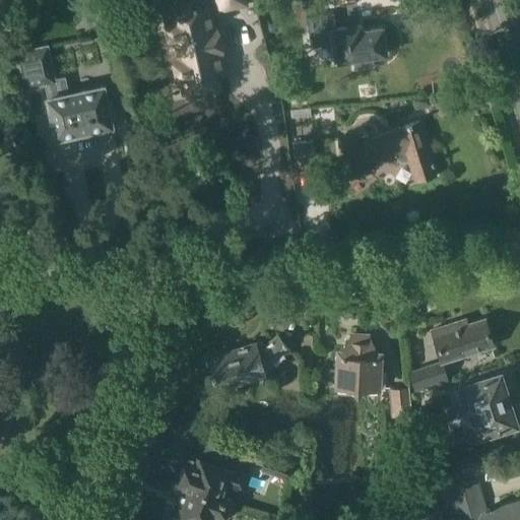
[(216,0),(219,10),(232,7),(246,4),(244,0),(216,0)]
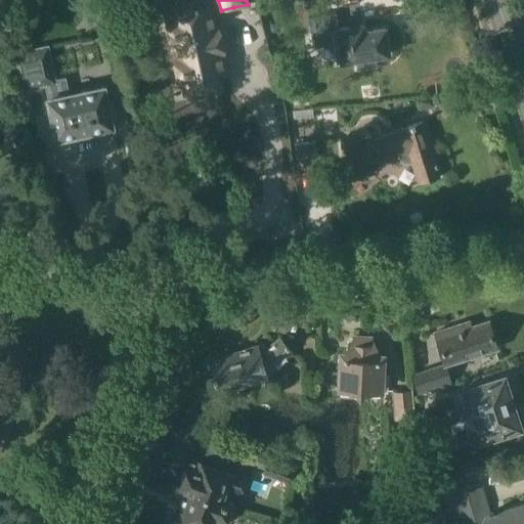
[(190,16),(170,22),(182,81),(224,72),(220,52),(223,51),(222,45),(219,45),(217,38),(220,38),(219,31),(215,32),(210,7),(189,12),(190,16)]
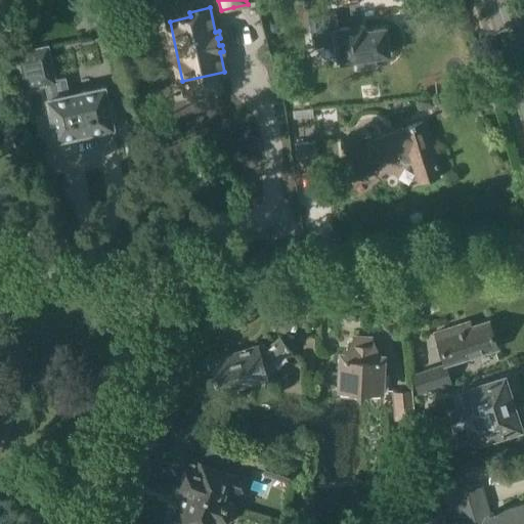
[(336,12),(309,16),(311,33),(332,30),(337,62),(356,59),(357,70),(377,67),(375,56),(389,54),(385,28),(364,31),(363,25),(339,29),(336,12)]
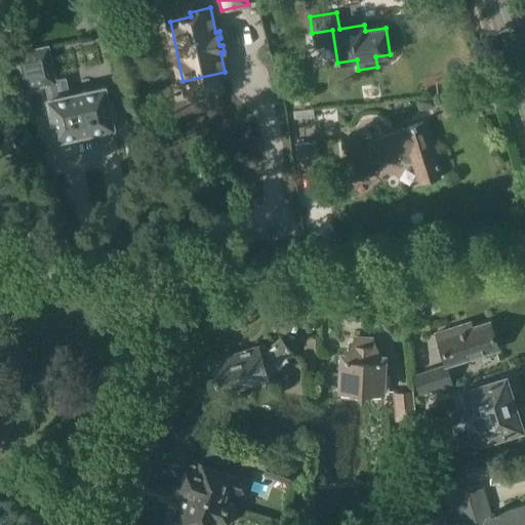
[(45,84),(57,139),(114,127),(105,85),(70,93),(67,77),(55,79),(48,45),(9,54),(17,90),(45,84)]
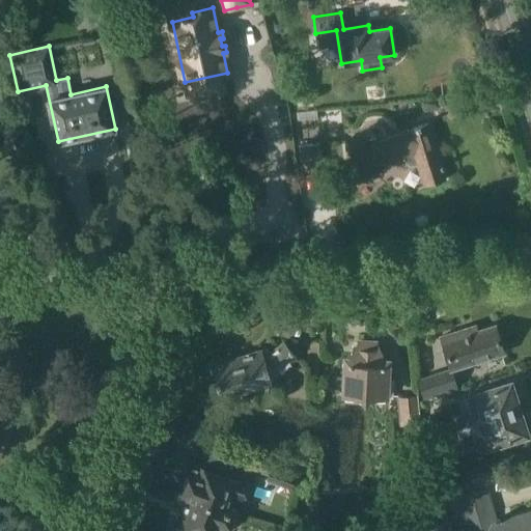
[(413,165),(414,165),(418,164),(425,186),(445,179),(427,123),(407,130),(408,132),(378,141),(376,137),(368,139),(368,138),(368,137),(345,139),(345,140),(350,184),(371,182),(370,167),(403,157),(404,160),(406,161),(407,163),(409,164),(410,165),(413,165)]
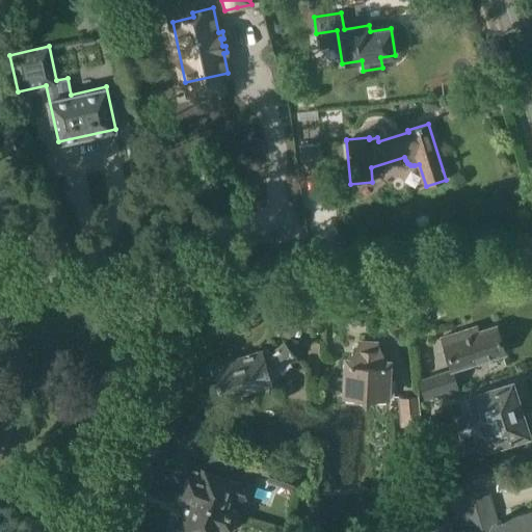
[(323,169),(321,143),(300,144),(301,171),(323,169)]
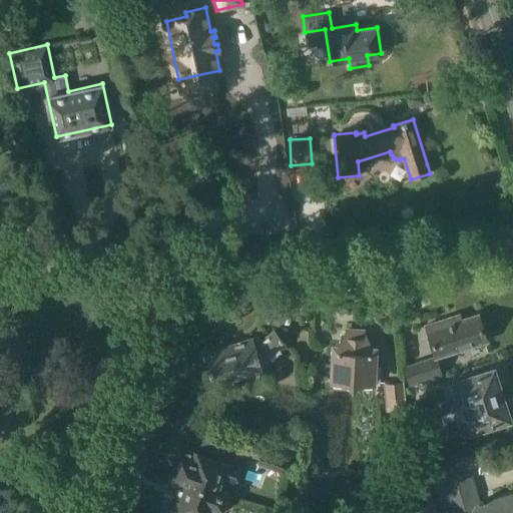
[(455,321),(453,316),(426,325),(436,357),(486,341),(478,314),(455,321)]
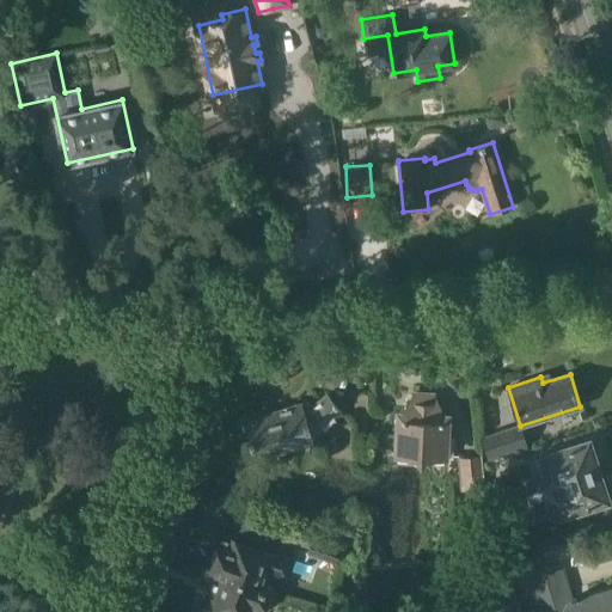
[(261,417),(259,412),(242,418),(255,457),(313,438),(312,436),(342,412),(326,393),(311,407),(308,401),(261,417)]
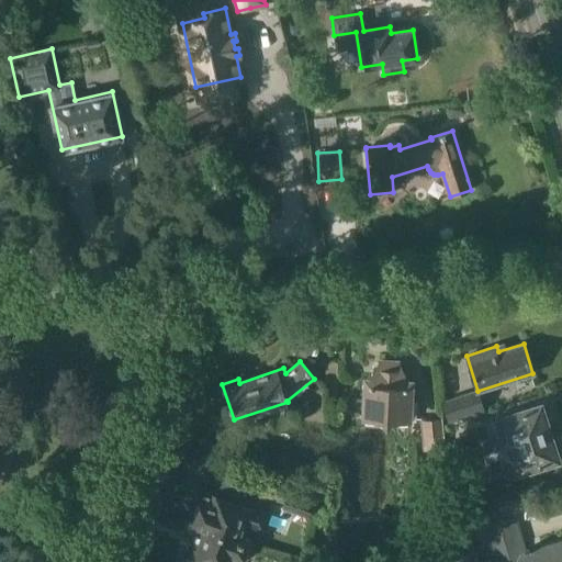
[(364,419),(364,423),(383,424),(385,426),(389,424),(407,425),(407,422),(409,422),(411,385),(404,385),(404,374),(398,373),(398,362),(379,361),(379,372),(372,372),(371,384),(364,383),(362,419),(364,419)]
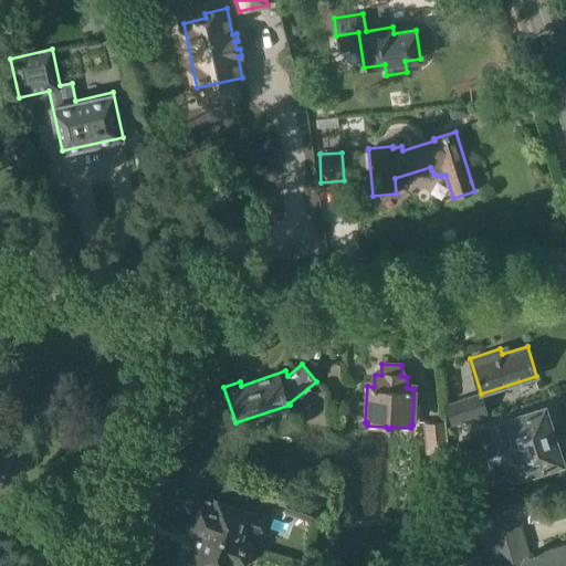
[(483,418),(475,394),(446,404),(453,428),(483,418)]
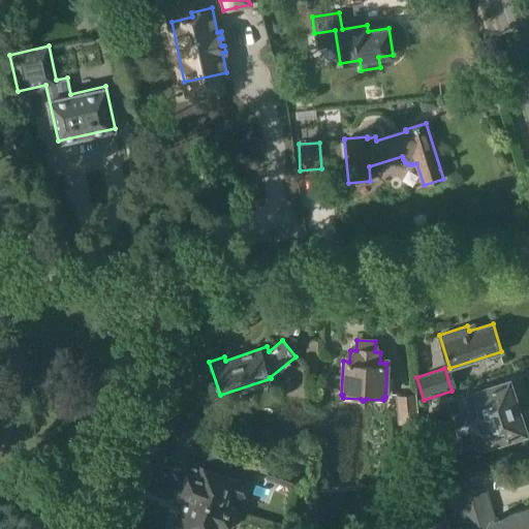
[(455,419),(456,423),(462,422),(463,425),(517,407),(508,381),(474,392),(479,408),(462,413),(463,416),(455,419)]
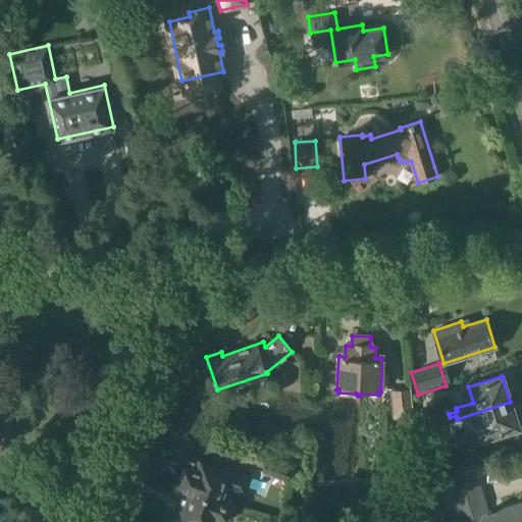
[(412,417),(410,388),(390,389),(393,418),(412,417)]
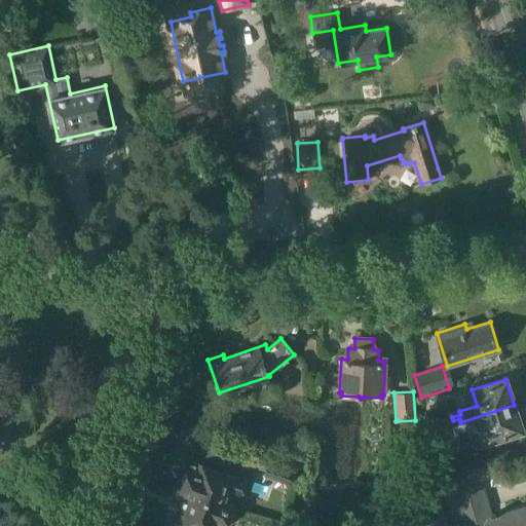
[(456,430),(467,426),(473,444),(480,448),(495,444),(493,440),(522,430),(514,405),(460,422),(459,419),(453,420),(456,430)]
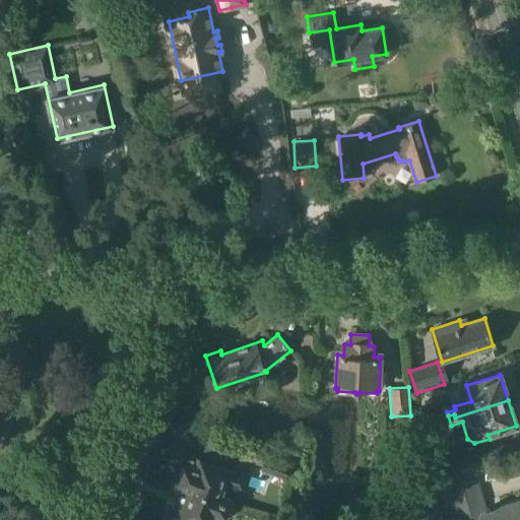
[(234,471),(184,453),(174,480),(233,501),(233,499),(226,497),(229,489),(245,495),(252,474),(235,468),(234,471)]
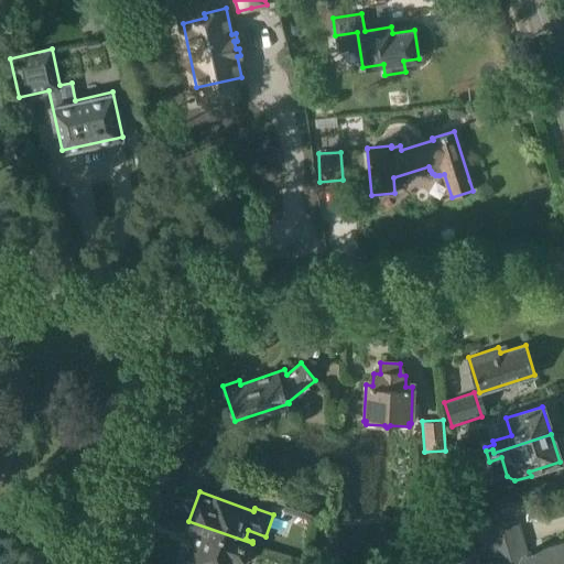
[(315,503),(289,495),(283,511),(310,520),(315,503)]
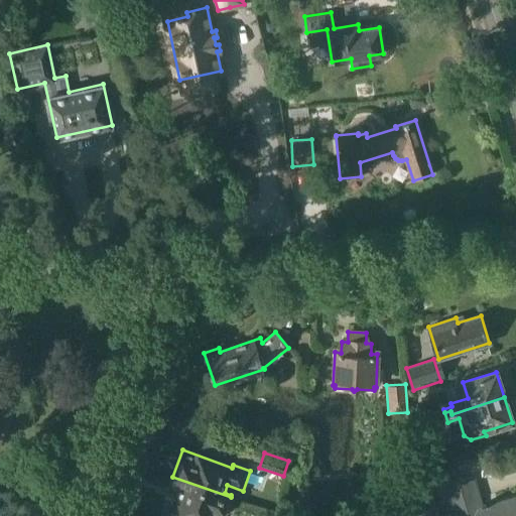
[(425,460),(414,463),(416,473),(427,470),(425,460)]
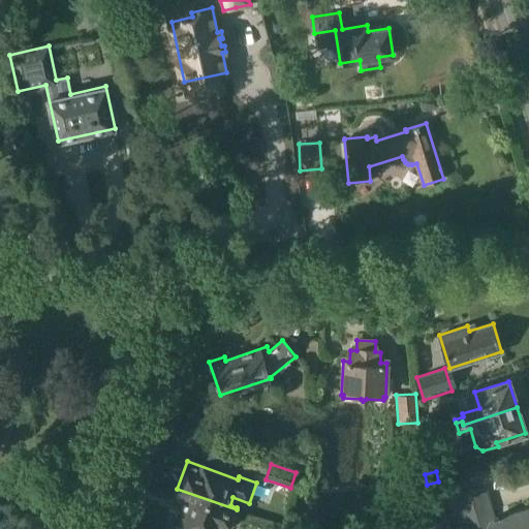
[(177,491),(185,494),(175,523),(192,528),(224,528),(225,526),(229,528),(237,509),(177,489),(177,491)]
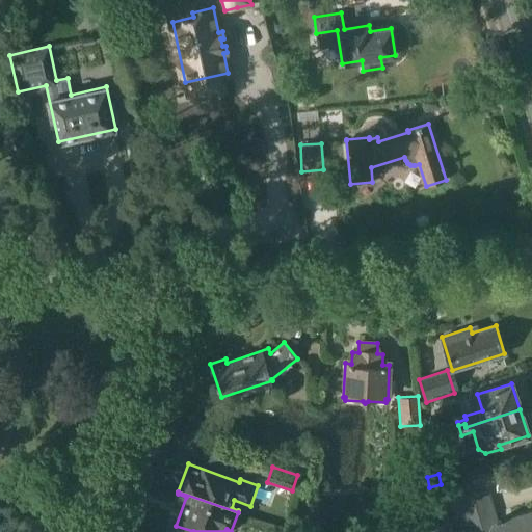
[(461,500),(470,528),(469,529),(469,531),(531,531),(531,511),(497,522),(488,491),(461,500)]
